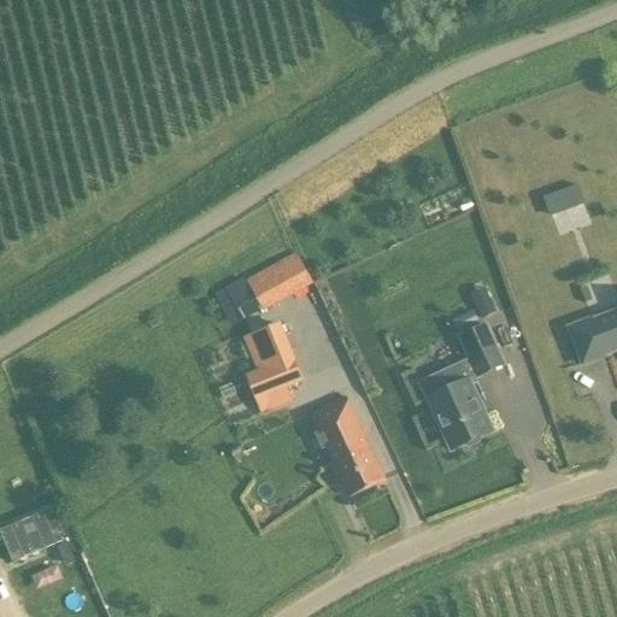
[(577,186),(544,199),(550,217),(583,204),(577,186)]
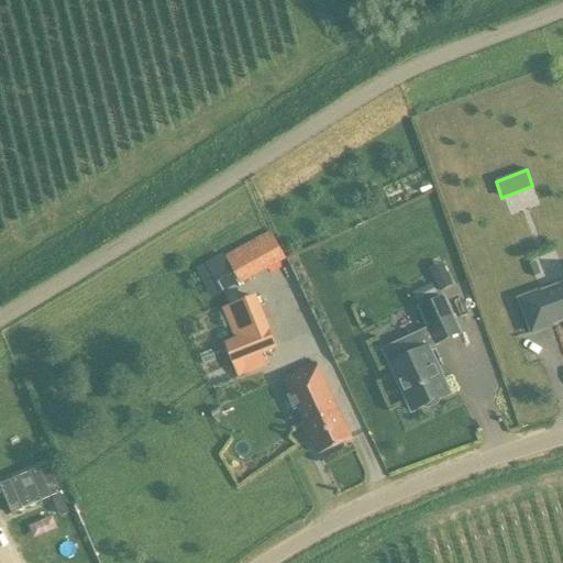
[(283,258),(269,233),(227,258),(224,254),(205,265),(219,289),(238,278),(240,283),(283,258)]
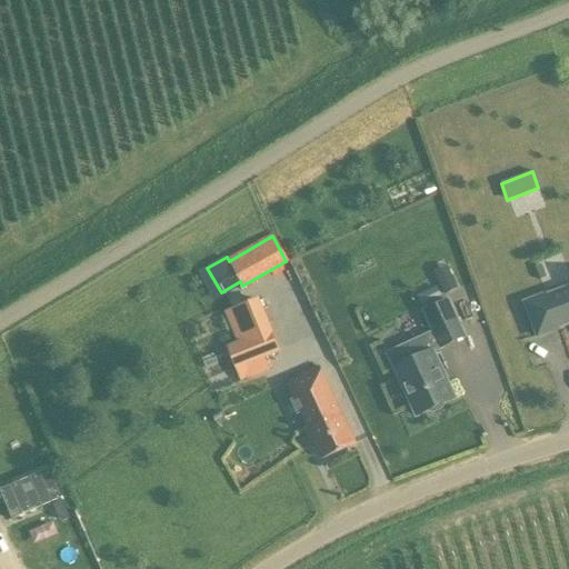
[(435,271),(446,295),(459,288),(447,265),(435,271)]
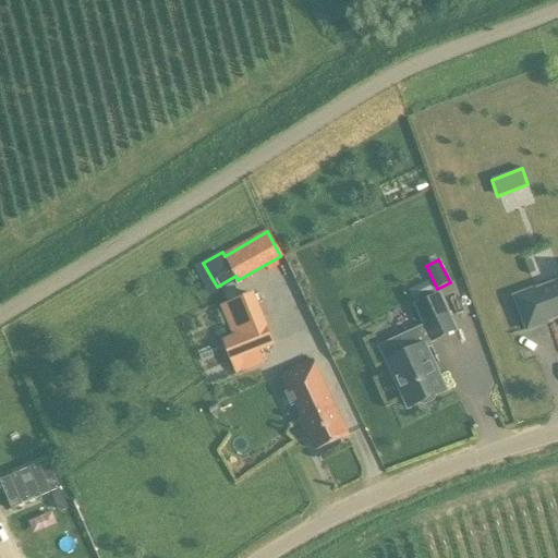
[(554,284),(516,299),(529,329),(557,318),(557,287),(556,288),(554,284)]
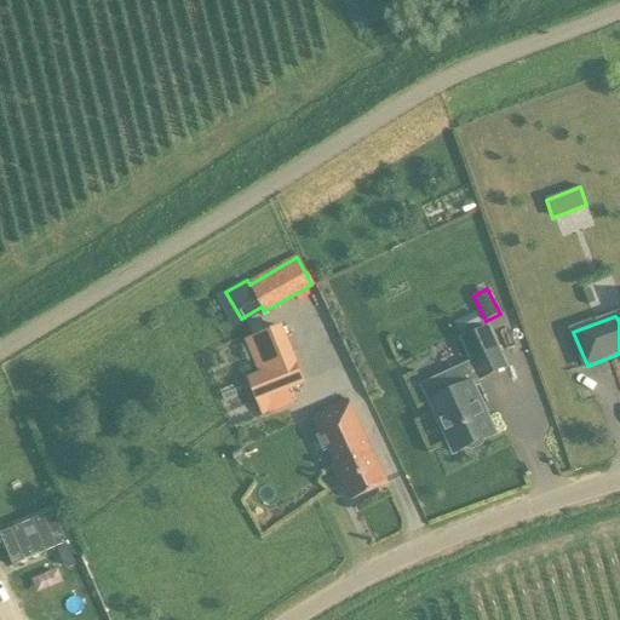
[(258,372),(244,378),(253,405),(306,383),(296,357),(297,357),(283,323),(245,338),(258,372)]
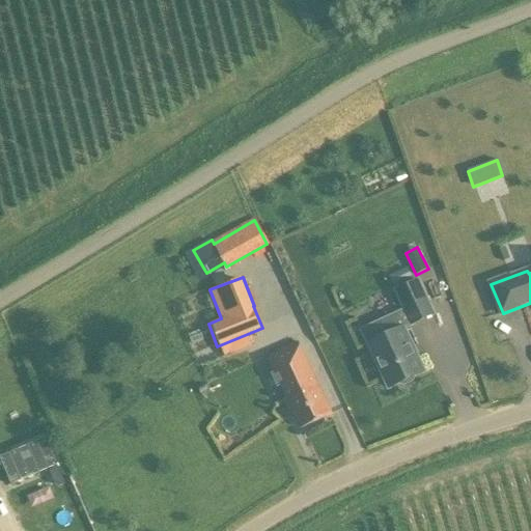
[(361,330),(390,388),(398,384),(404,385),(413,382),(413,378),(424,371),(402,326),(411,323),(412,325),(434,314),(418,281),(396,291),(407,310),(361,330)]
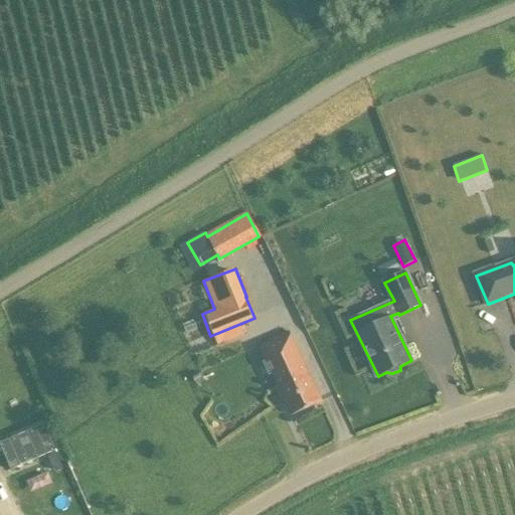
[(286,402),(292,415),(322,401),(290,332),(259,346),(278,385),(275,386),(283,403),(286,402)]
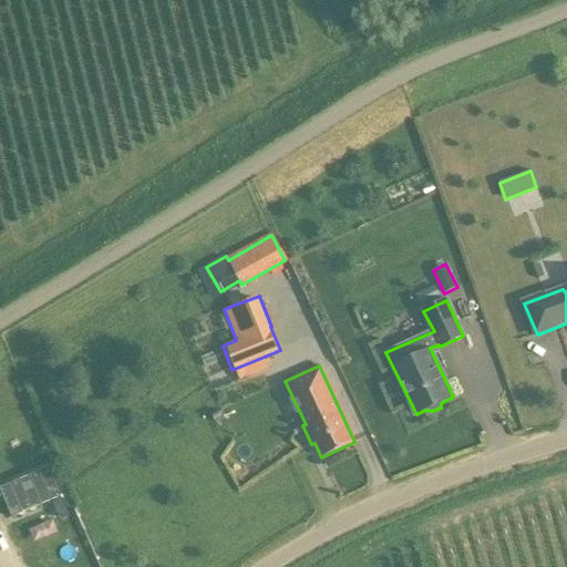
[(60,498),(51,502),(58,518),(66,514),(60,498)]
